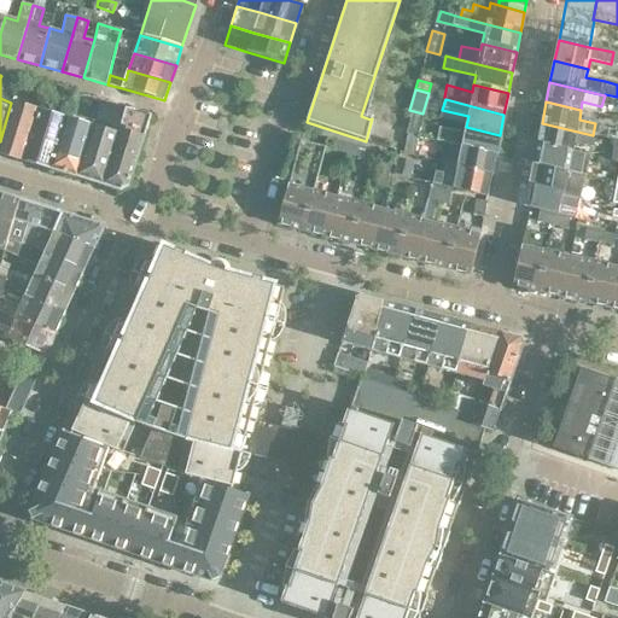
[(11,103),(0,141),(0,153),(24,162),(40,111),(11,103)]
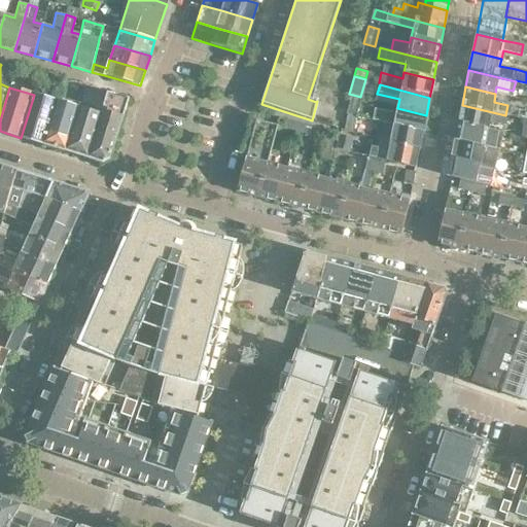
[(101,114),(88,159),(102,164),(109,161),(129,100),(107,93),(102,110),(101,114)]
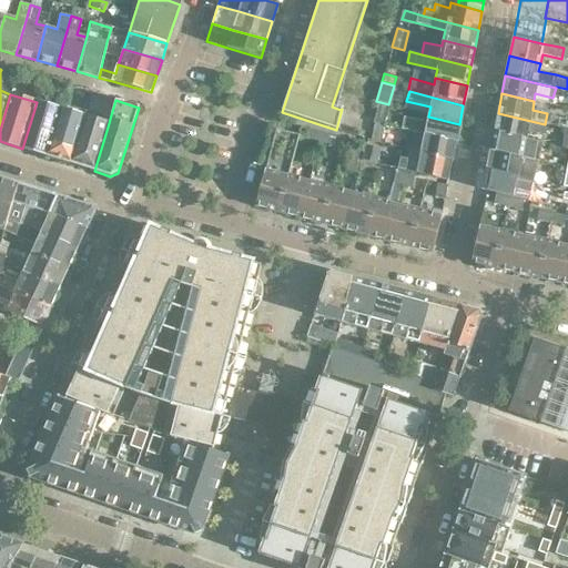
[(37,102),(22,149),(47,156),(61,110),(37,102)]
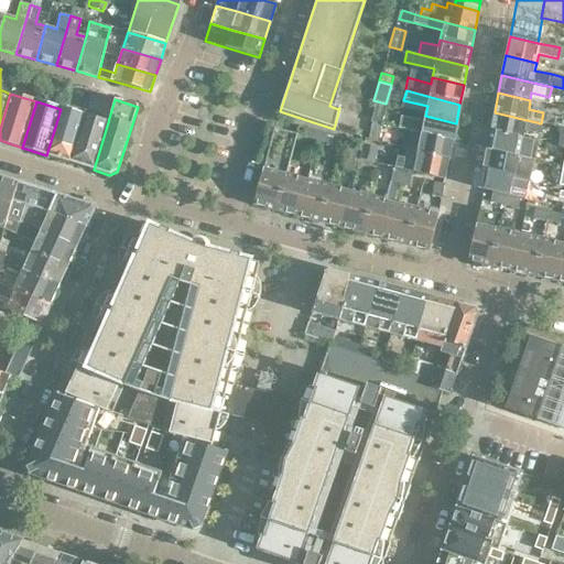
[(370,121),(380,123),(386,105),(376,102),(370,121)]
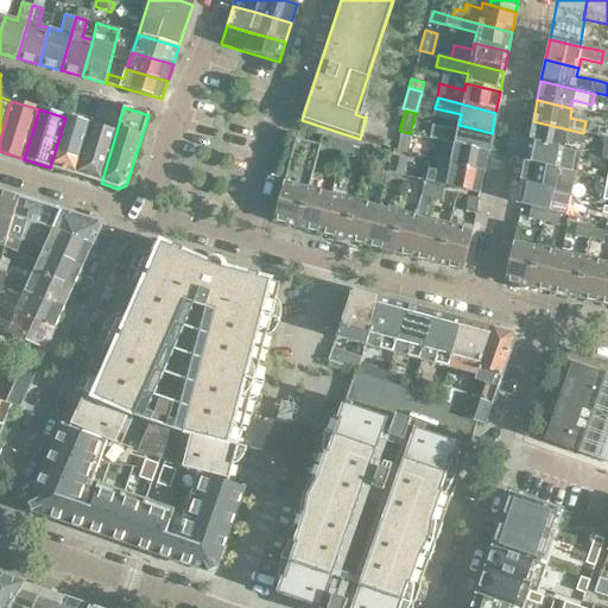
[(65,118),(50,168),(76,175),(90,125),(65,118)]
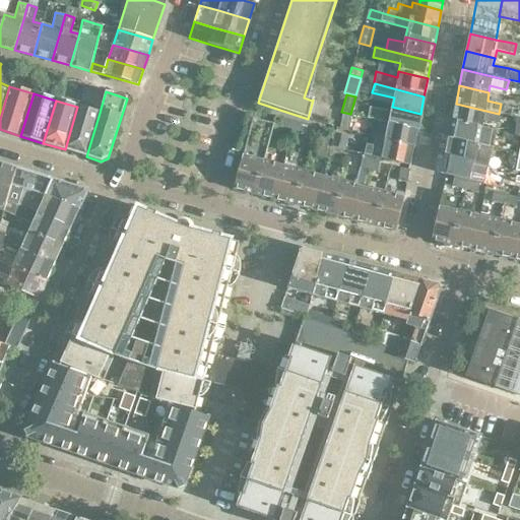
[(456,104),(452,121),(482,128),(483,121),(497,124),(499,114),(456,104)]
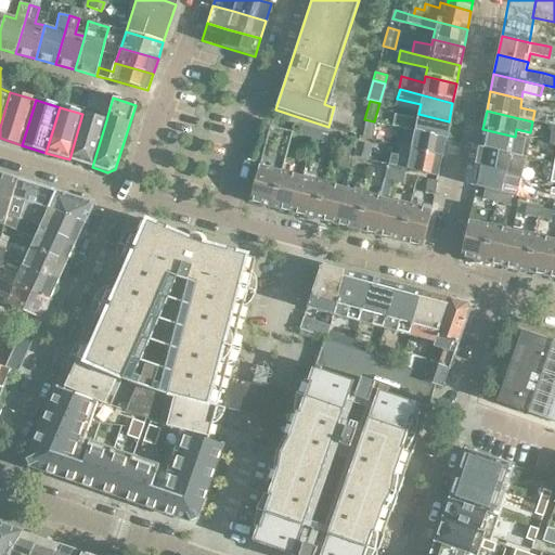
[(82,114),(69,159),(92,167),(106,120),(82,114)]
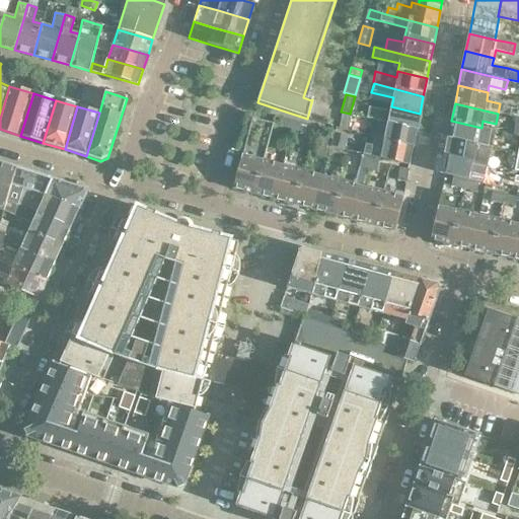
[(367,119),(388,123),(417,130),(420,114),(391,106),(390,112),(369,107),(367,119)]
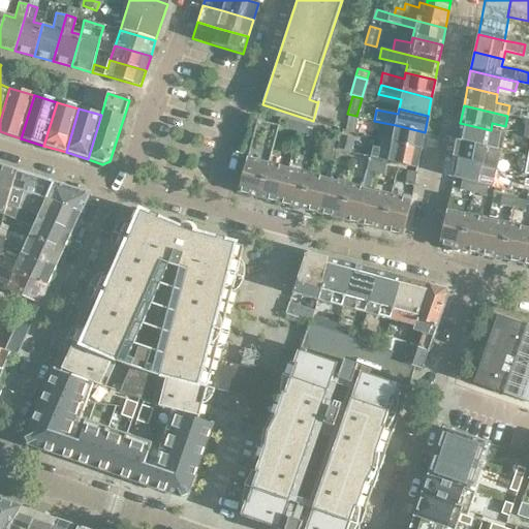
[(352,132),(356,116),(347,114),(344,130),(352,132)]
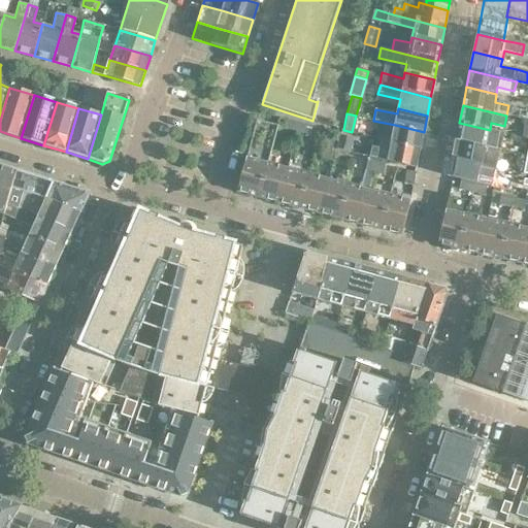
[(278,127),(257,121),(246,158),(267,163),(278,127)]
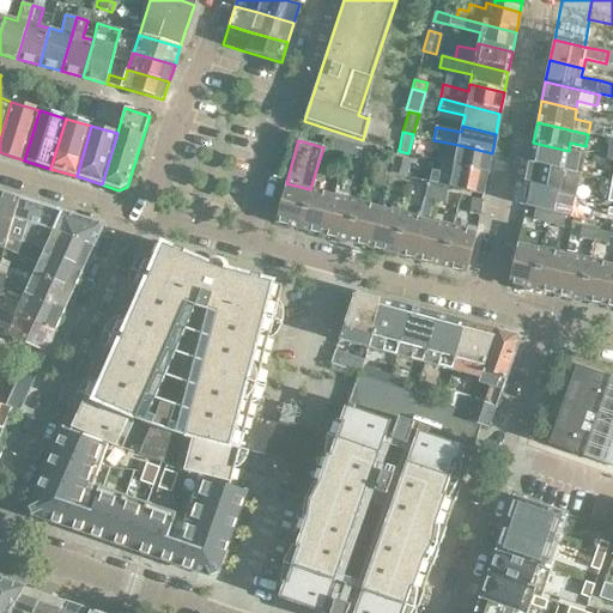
[(349,144),(333,140),(331,151),(345,155),(349,144)]
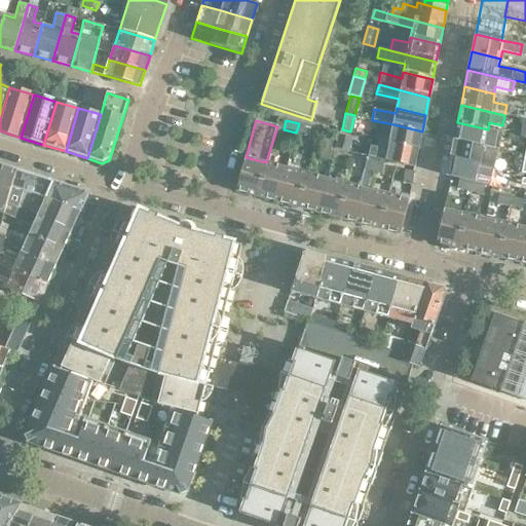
[(391,135),(389,143),(418,150),(422,132),(393,124),(372,120),(370,130),(391,135)]
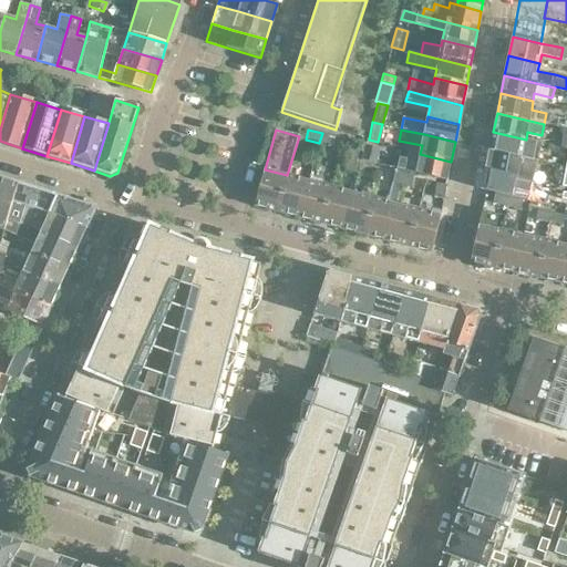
[(493,132),(490,151),(537,162),(539,151),(540,143),(526,140),(493,132)]
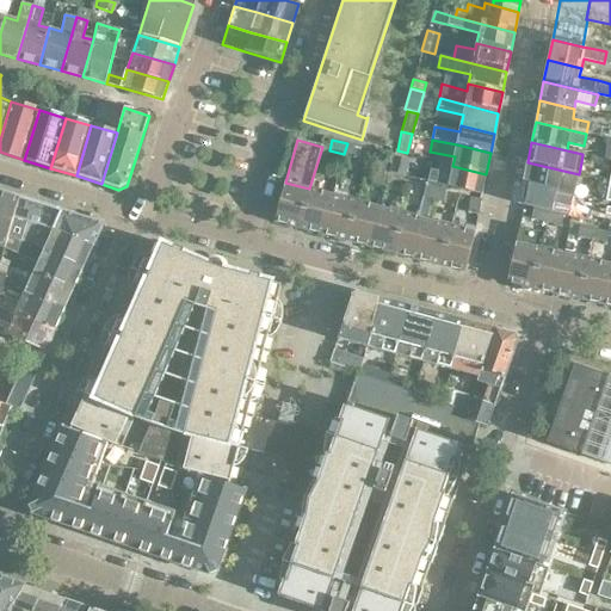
[(359,158),(362,148),(347,143),(344,154),(359,158)]
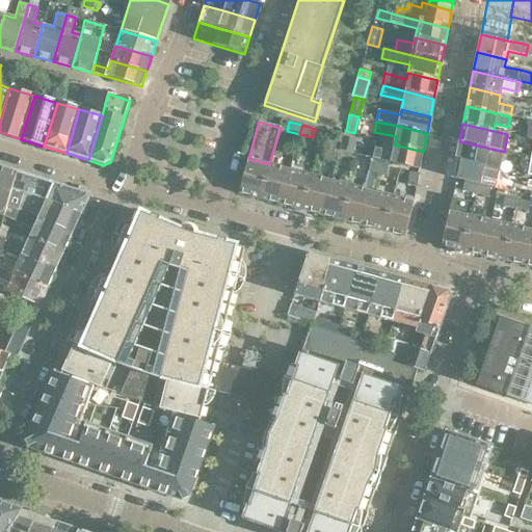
[(355,139),(343,136),(340,151),(352,154),(355,139)]
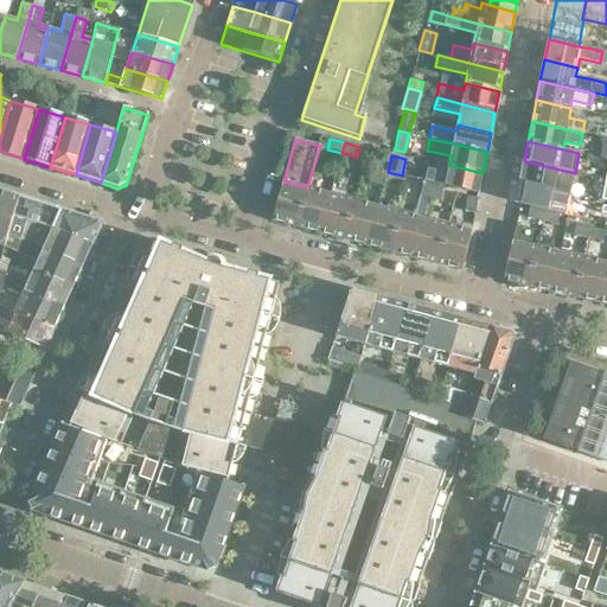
[(382,174),(384,160),(372,158),(370,172),(382,174)]
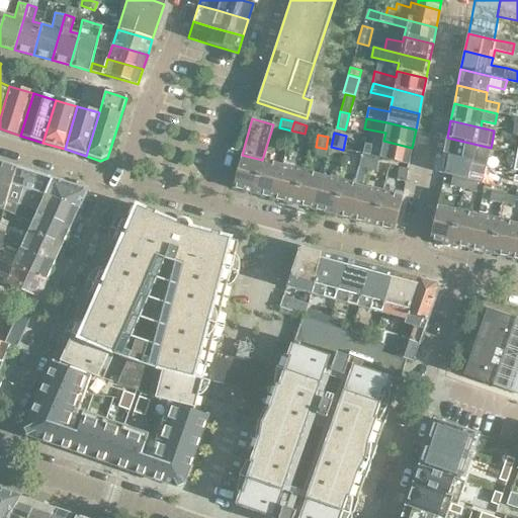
[(368,156),(379,158),(409,165),(412,148),(383,141),(372,138),(371,146),(368,156)]
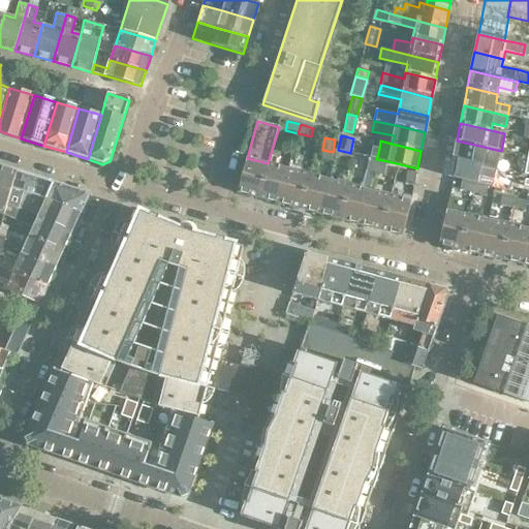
[(453,158),(483,165),(497,168),(499,162),(501,151),(457,141),(453,158)]
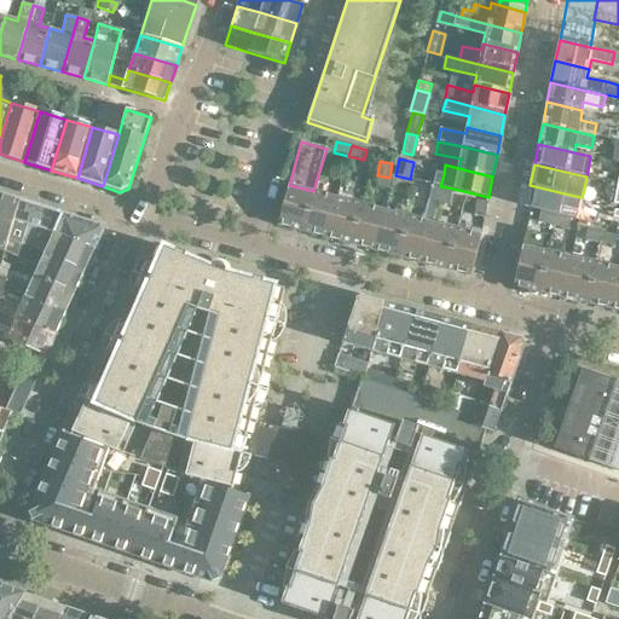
[(444,174),(434,172),(432,184),(440,186),(444,174)]
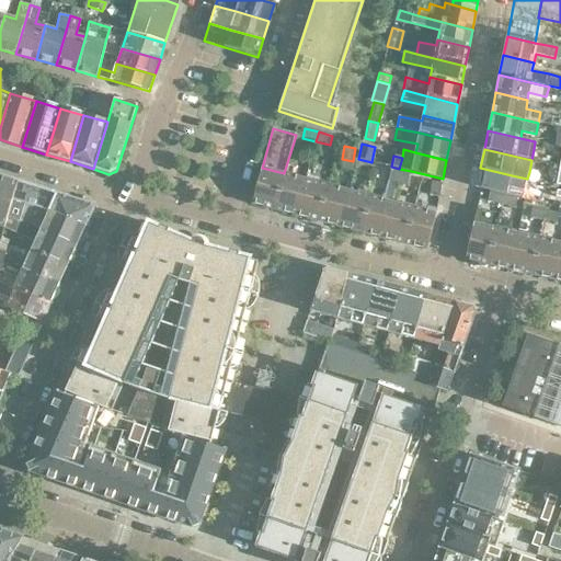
[(354,172),(356,162),(348,161),(346,171),(354,172)]
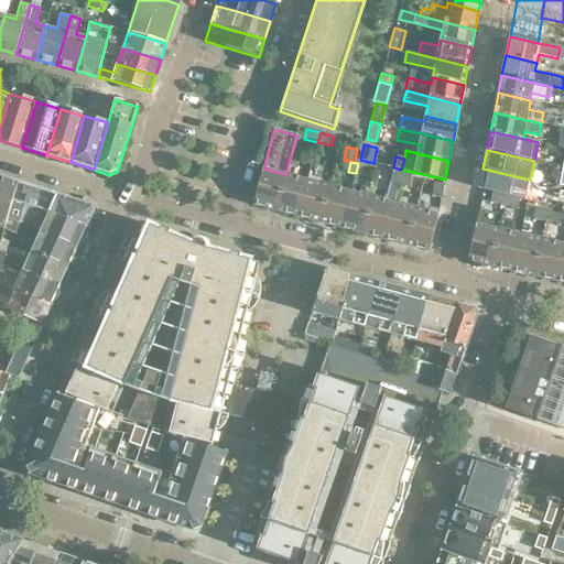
[(402,170),(393,167),(390,182),(399,184),(402,170)]
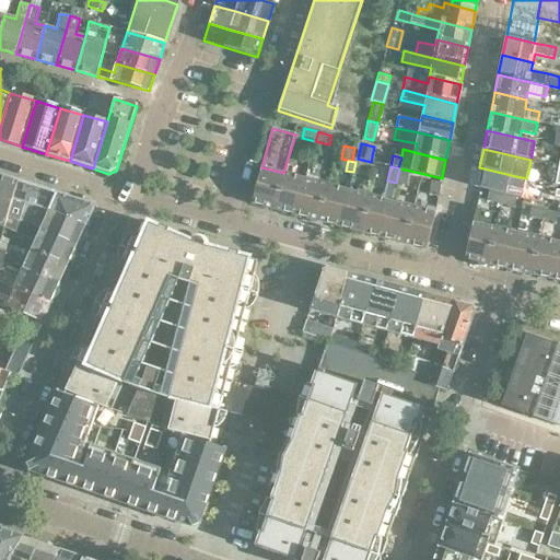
[(283,173),(261,167),(252,203),(273,209),(279,188),(283,173)]
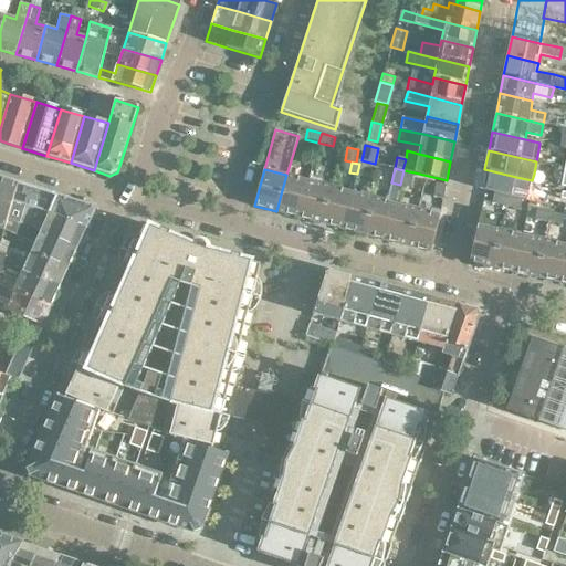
[(516,177),(484,169),(481,189),(494,192),(512,197),(522,199),(528,201),(531,188),(515,185),(516,177)]
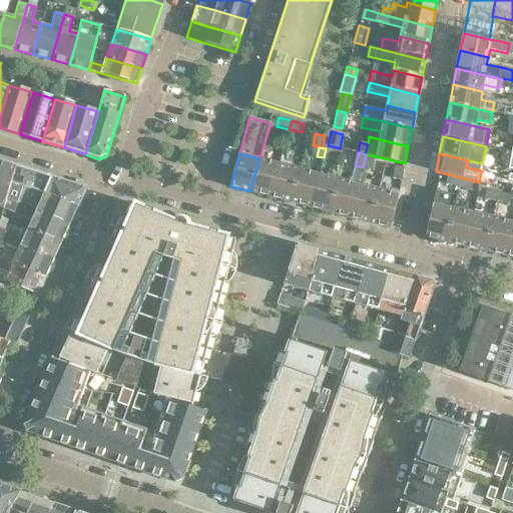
[(363,167),(372,170),(375,156),(366,154),(363,167)]
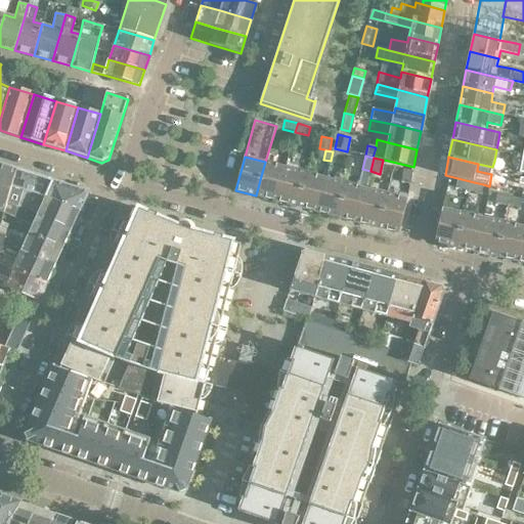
[(286,167),(265,162),(256,195),(276,202),(286,167)]
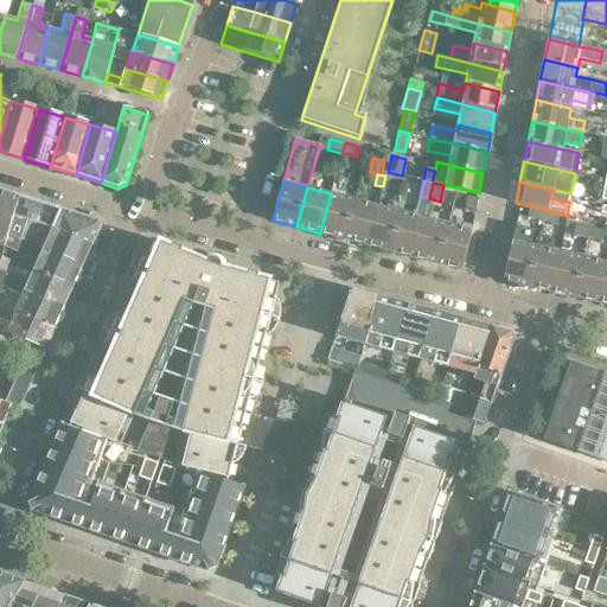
[(0,246),(4,247),(5,246),(7,236),(19,198),(0,191),(0,246)]
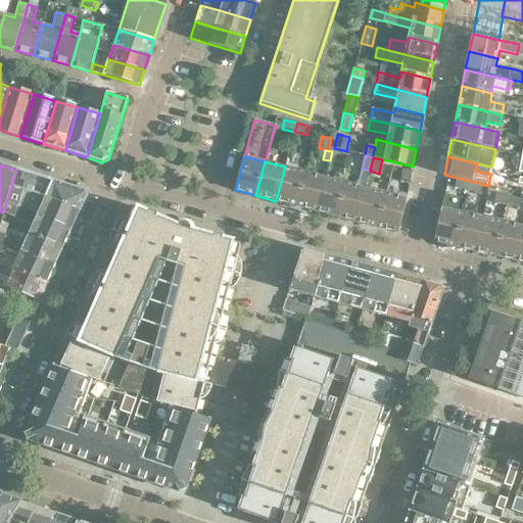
[(304,173),(285,167),(276,201),(296,206),(304,173)]
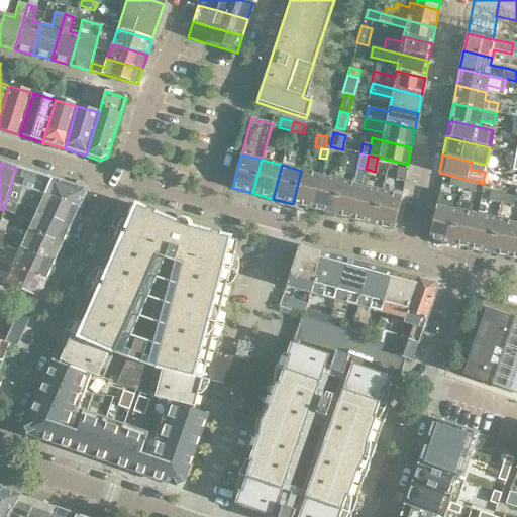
[(357,167),(352,184),(362,186),(366,169),(357,167)]
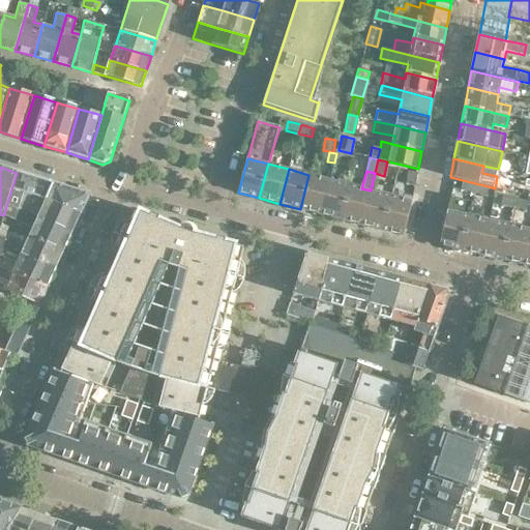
[(408,172),(406,185),(415,186),(417,173),(408,172)]
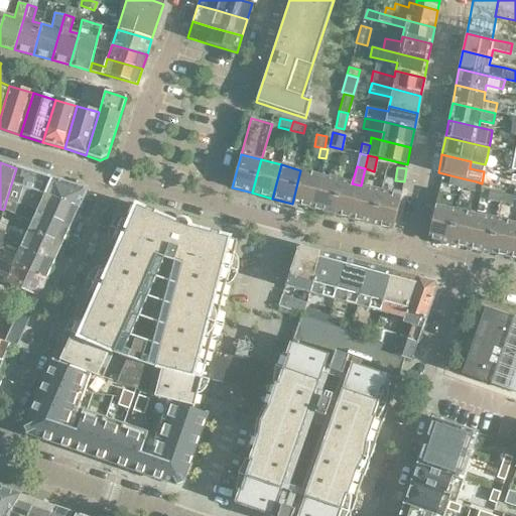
[(16,168),(6,201),(18,205),(23,188),(44,196),(51,178),(39,175),(28,171),(16,168)]
